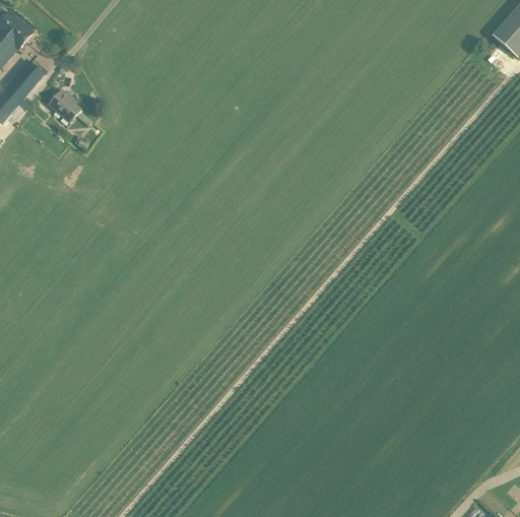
[(519,53),(519,2),(493,35),(517,57),(519,53)]
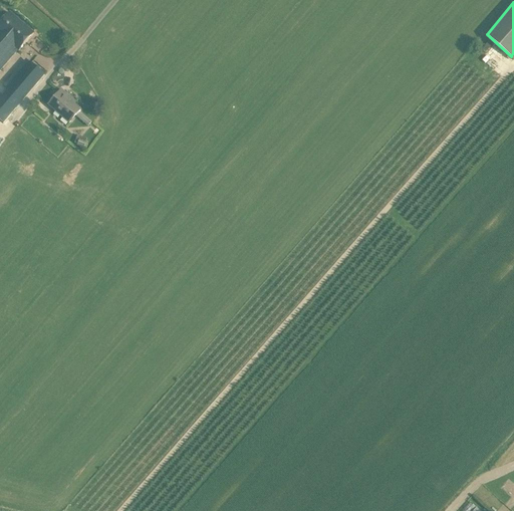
[(9,10),(0,20),(0,66),(17,48),(18,49),(33,31),(9,10)]
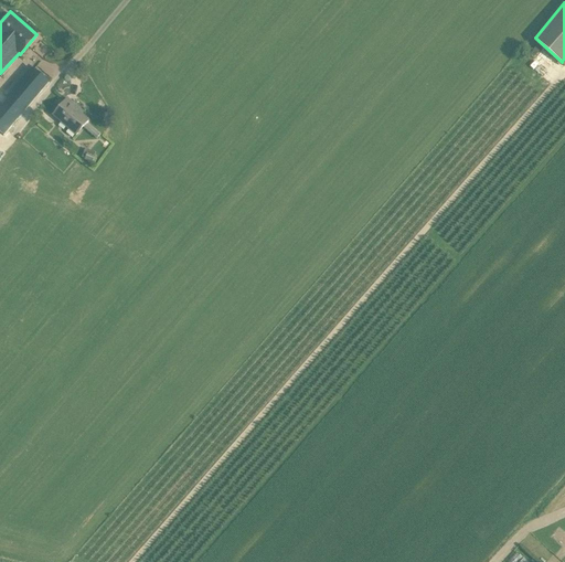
[(23,108),(49,80),(33,66),(24,76),(20,72),(11,83),(16,87),(8,95),(23,108)]
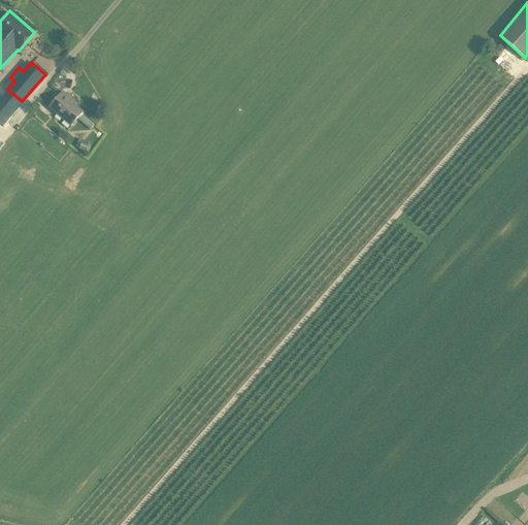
[(68,94),(62,89),(48,105),(70,124),(83,110),(66,97),(68,94)]
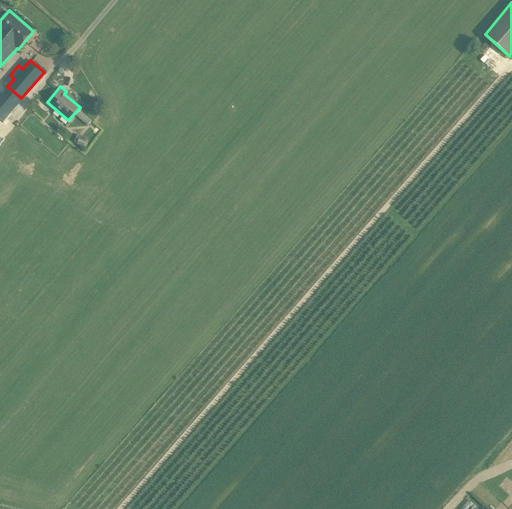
[(0,117),(3,120),(15,105),(1,93),(0,94),(0,117)]
